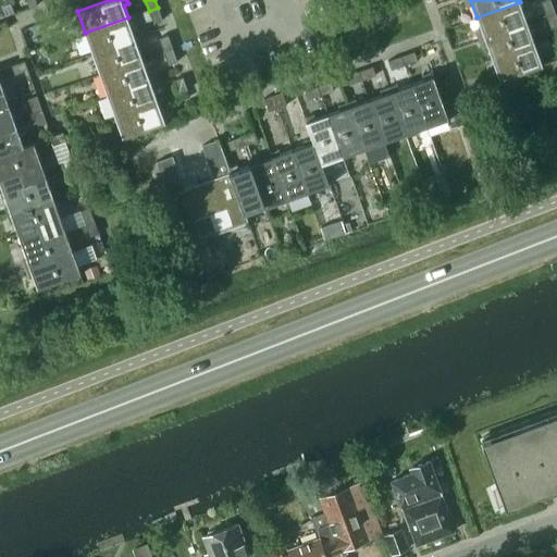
[(546,17),(555,14),(551,1),(541,4),(546,17)]
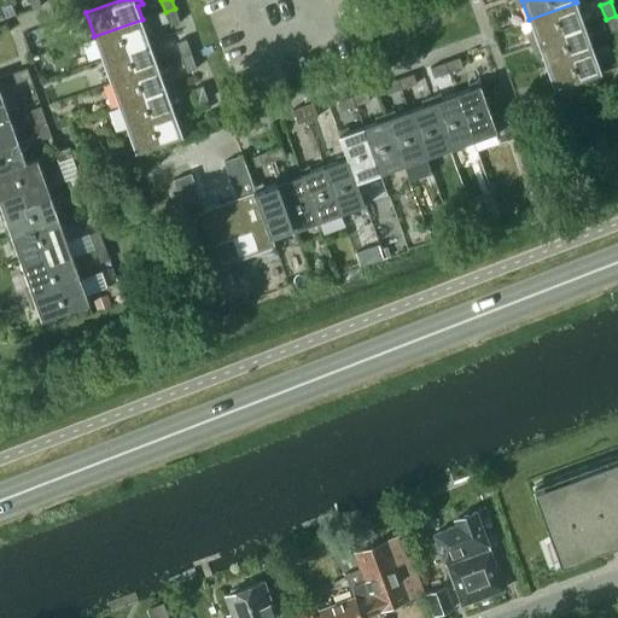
[(529,19),(537,44),(586,25),(577,3),(529,19)]
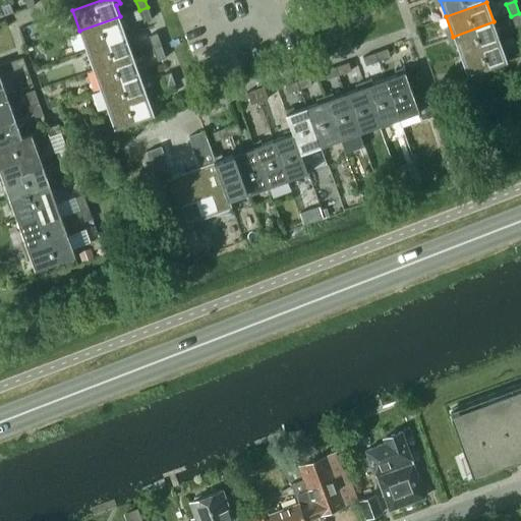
[(153,19),(148,7),(139,10),(145,22),(153,19)]
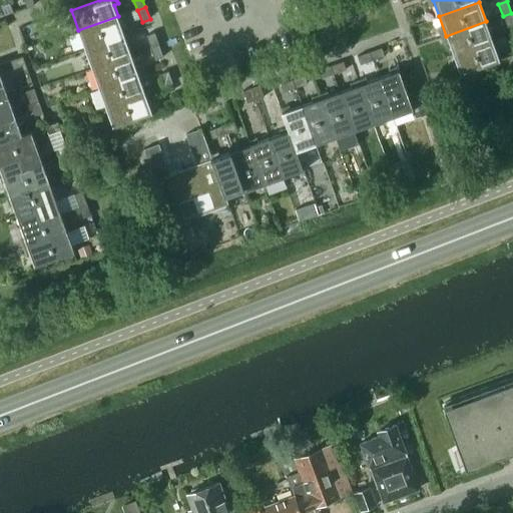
[(507,28),(512,26),(512,18),(511,13),(503,16),(507,28)]
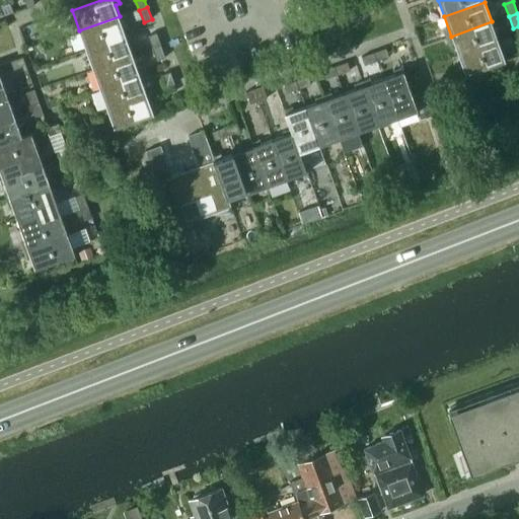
[(120,16),(79,30),(86,50),(131,34),(128,25),(124,26),(120,16)]
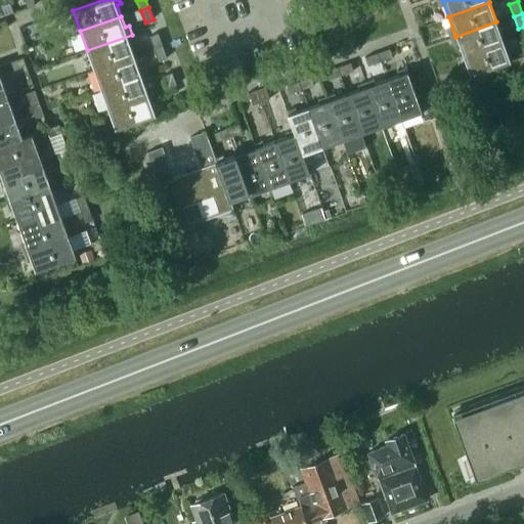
[(455,37),(463,56),(504,41),(496,22),(455,37)]
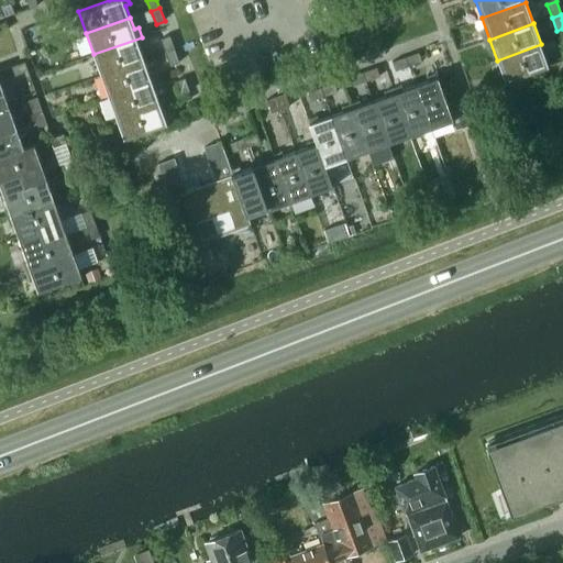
[(170,36),(169,36),(162,40),(166,53),(175,50),(170,36)]
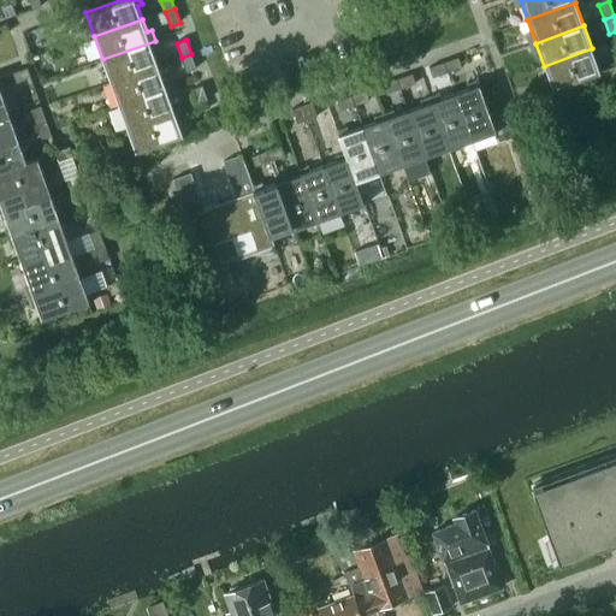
[(155,41),(102,59),(111,83),(159,65),(153,52),(159,49),(155,41)]
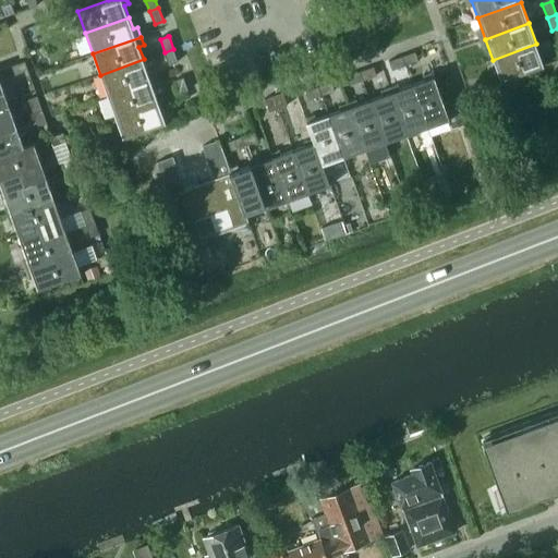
[(536,44),(493,60),(500,81),(544,65),(536,44)]
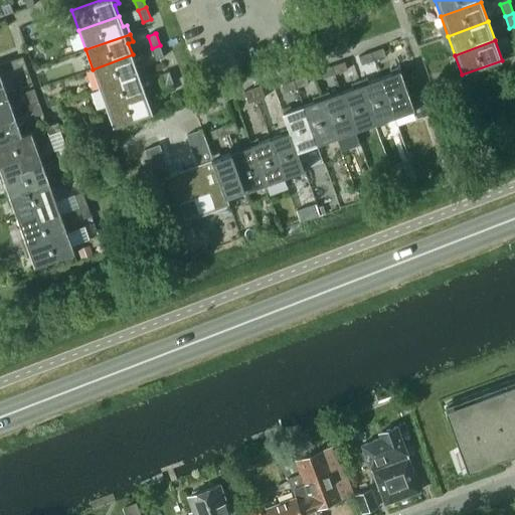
[(164,57),(160,45),(152,48),(156,60),(164,57)]
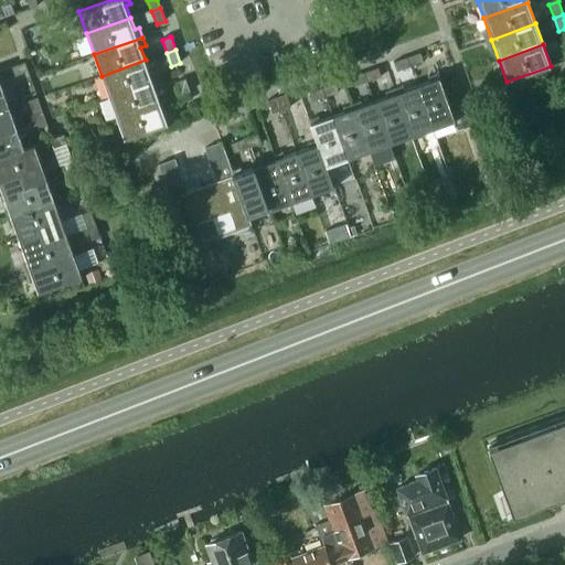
[(420,53),(406,57),(411,67),(424,63),(420,53)]
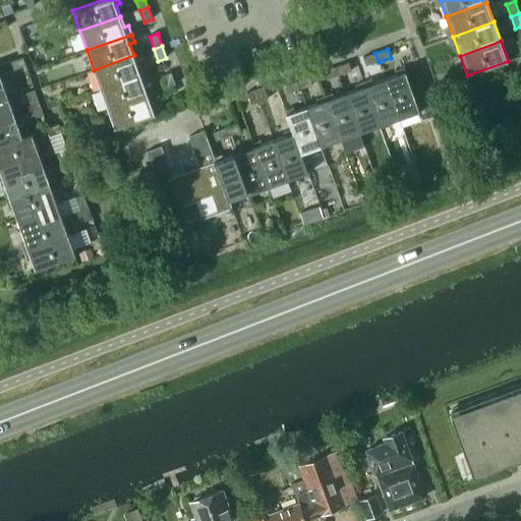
[(379,62),(374,53),(362,58),(365,67),(379,62)]
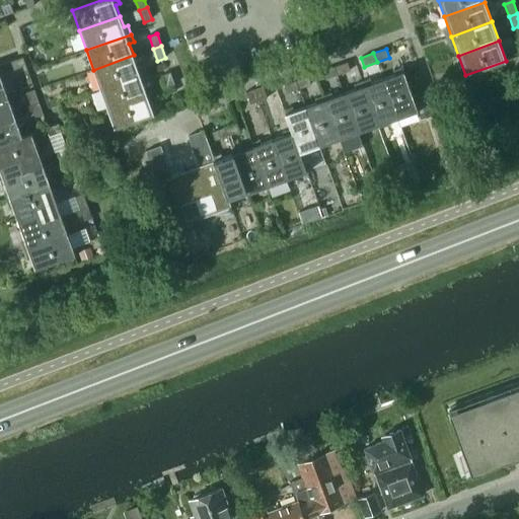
[(138,66),(134,55),(93,70),(100,89),(145,73),(142,65),(138,66)]
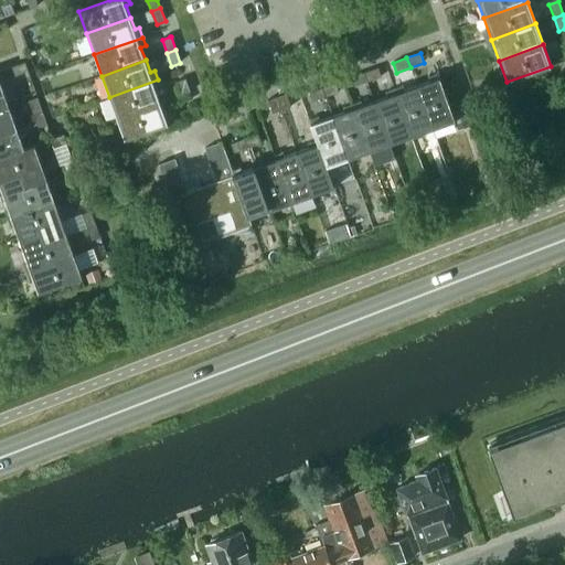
[(24,63),(11,66),(13,75),(27,71),(24,63)]
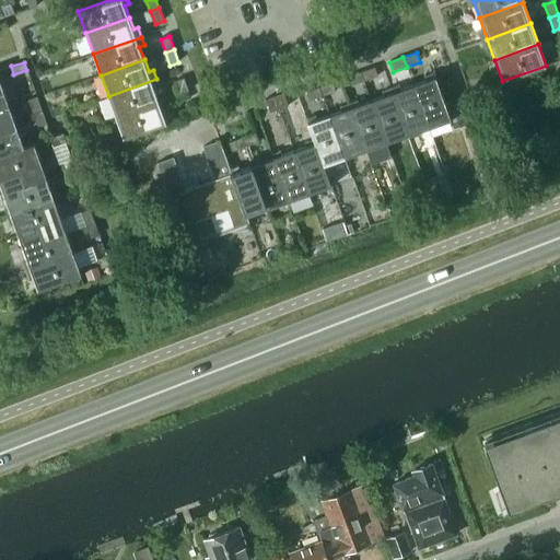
[(375,68),(362,72),(365,82),(378,77),(375,68)]
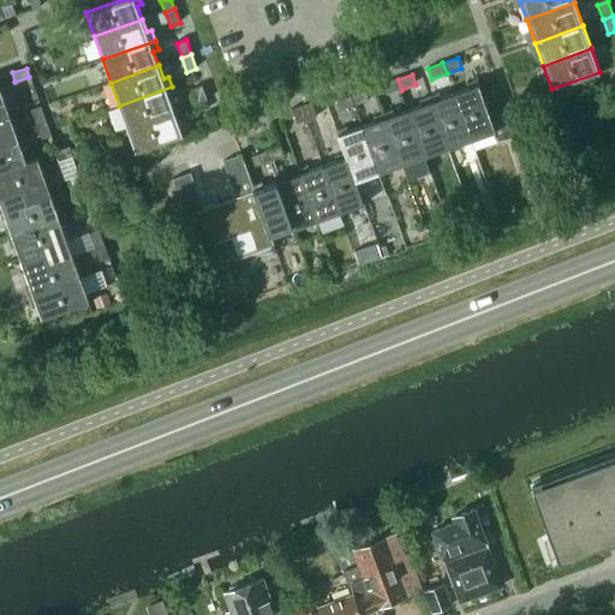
[(401,90),(398,79),(382,85),(386,96),(401,90)]
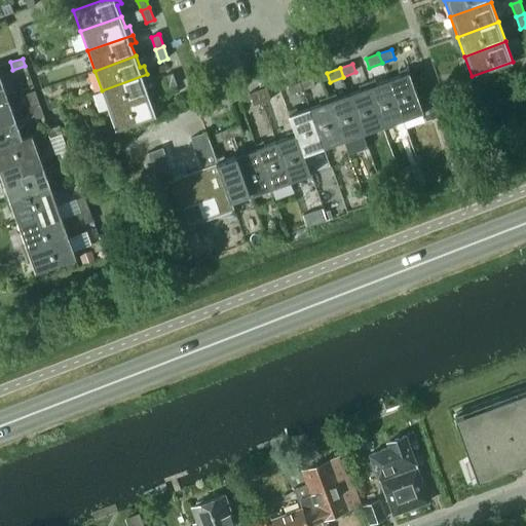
[(410,72),(389,79),(404,120),(424,113),(410,72)]
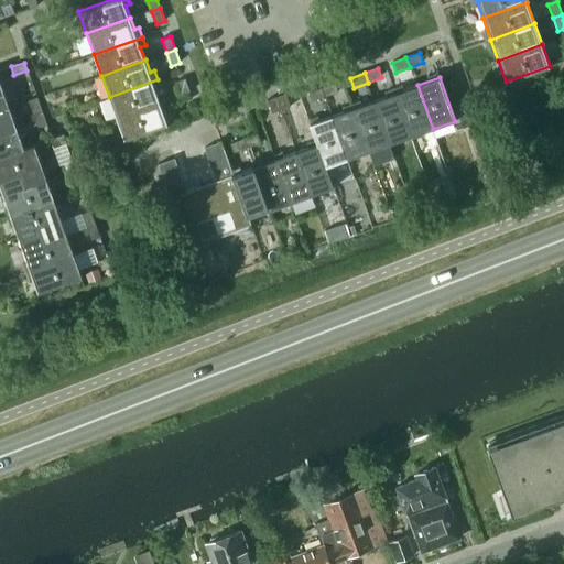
[(182,95),(188,93),(191,91),(185,78),(176,82),(182,95)]
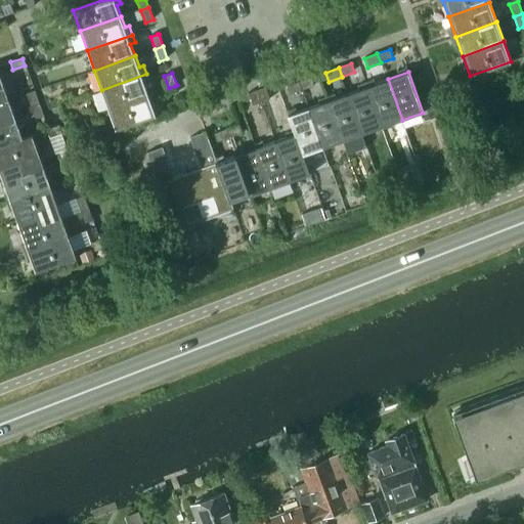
[(146,74),(101,90),(108,110),(148,95),(144,83),(148,81),(146,74)]
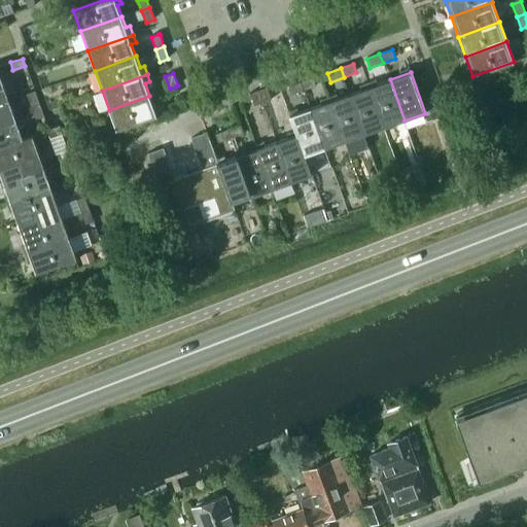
[(0,101),(8,99),(0,75),(0,101)]
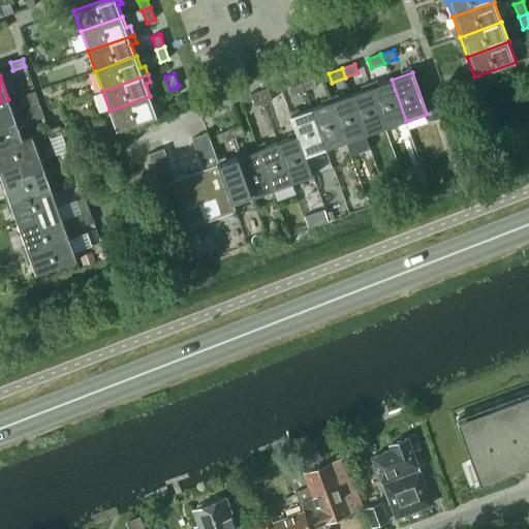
[(314,79),(302,83),(305,92),(317,88),(314,79)]
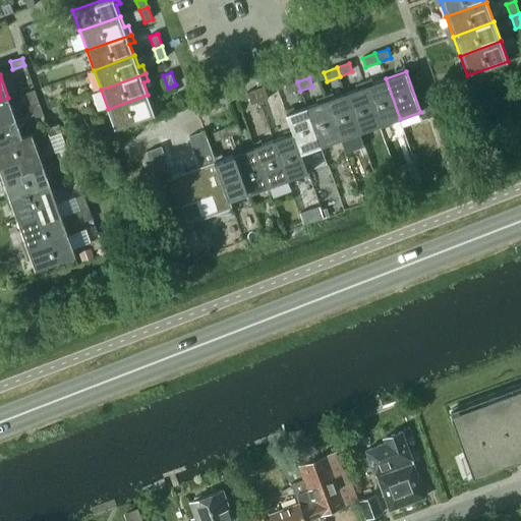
[(386,78),(365,85),(380,126),(400,119),(386,78)]
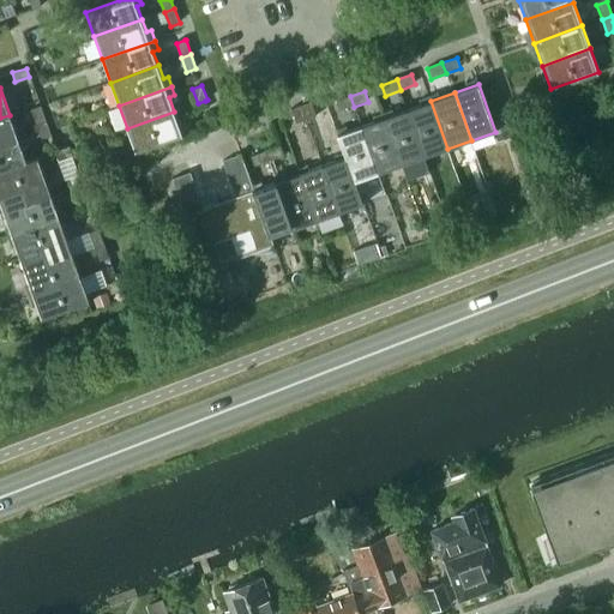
[(354,107),(350,96),(335,101),(339,112),(354,107)]
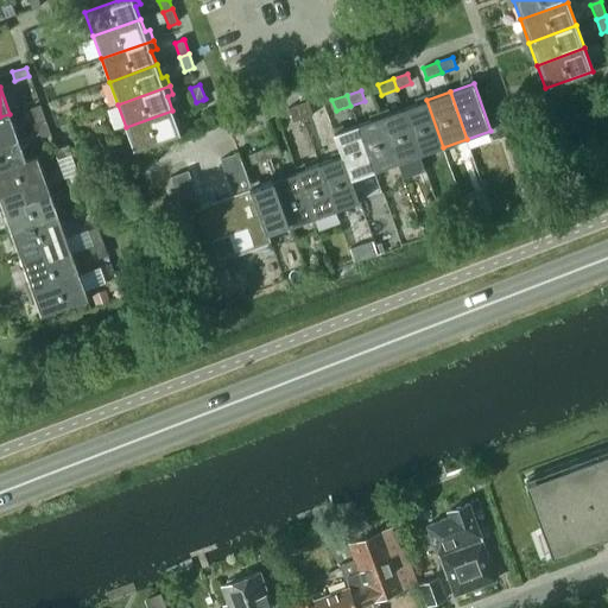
[(426,100),(404,108),(420,154),(443,147),(426,100)]
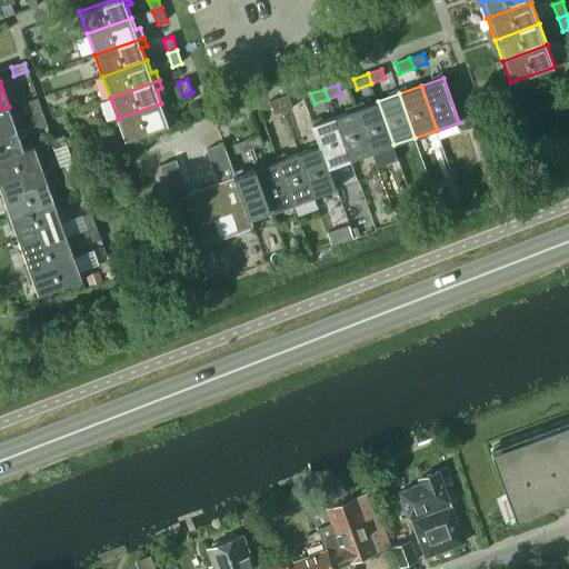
[(288,95),(279,98),(283,112),(293,109),(288,95)]
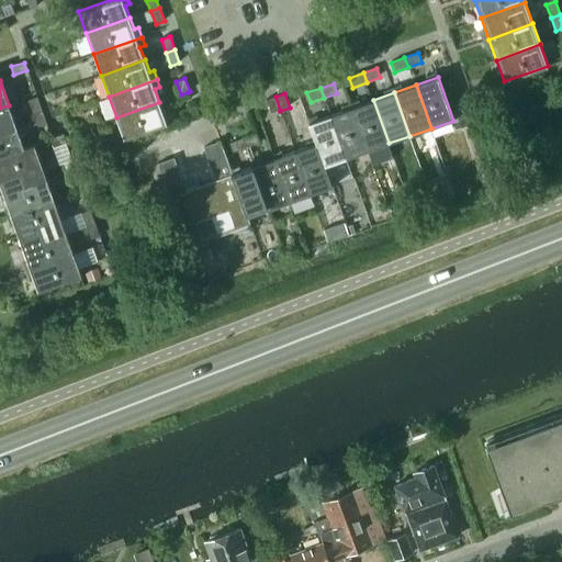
[(33,112),(41,110),(36,97),(29,100),(33,112)]
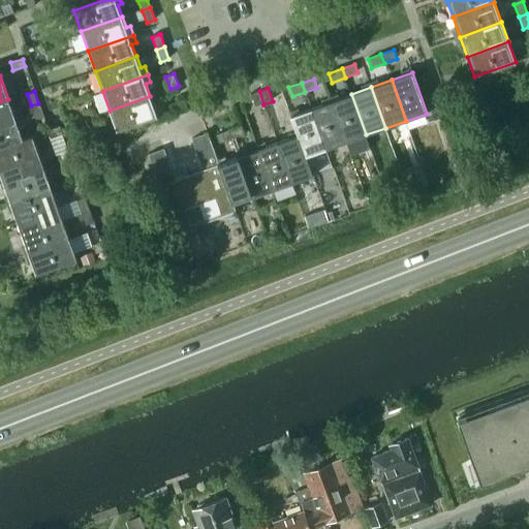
[(263,104),(259,91),(250,94),(255,107),(263,104)]
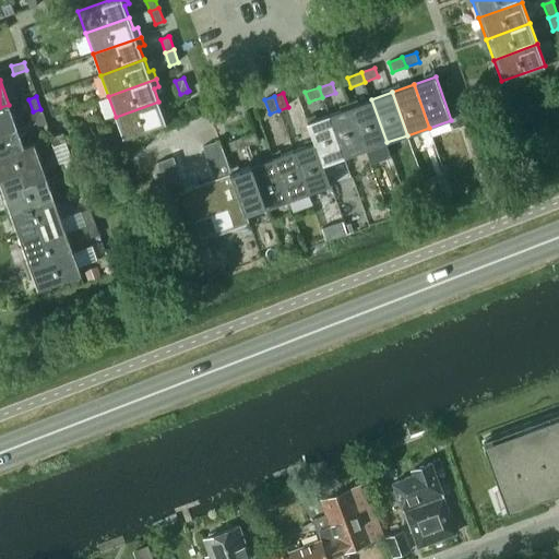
[(371,99),(351,107),(366,150),(387,142),(371,99)]
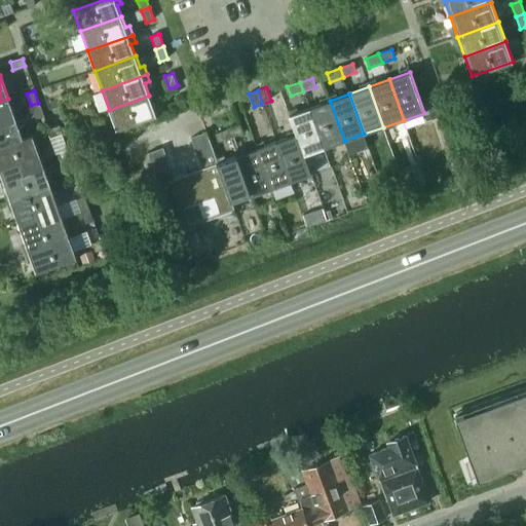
[(153,106),(149,96),(109,110),(116,130),(157,116),(156,114),(160,113),(157,105),(153,106)]
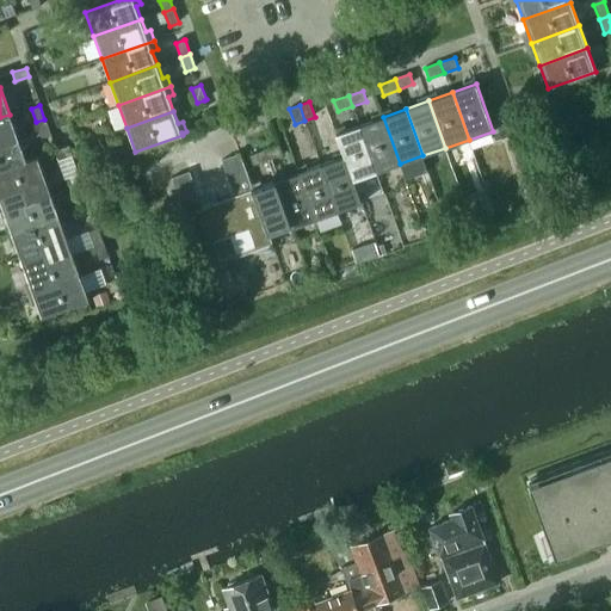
[(0,142),(18,137),(10,115),(0,117),(0,142)]
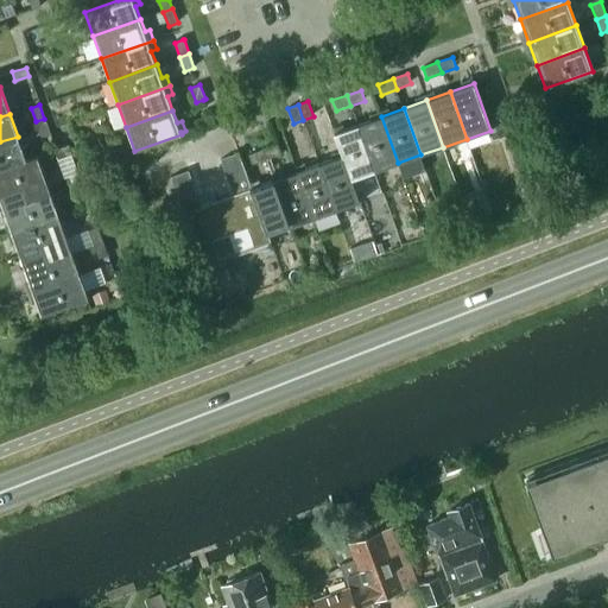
[(197,120),(200,130),(216,124),(213,114),(197,120)]
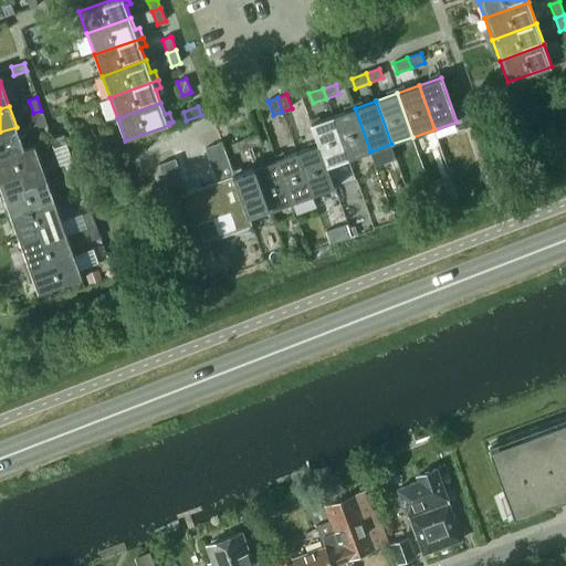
[(465,106),(453,112),(457,122),(470,116),(465,106)]
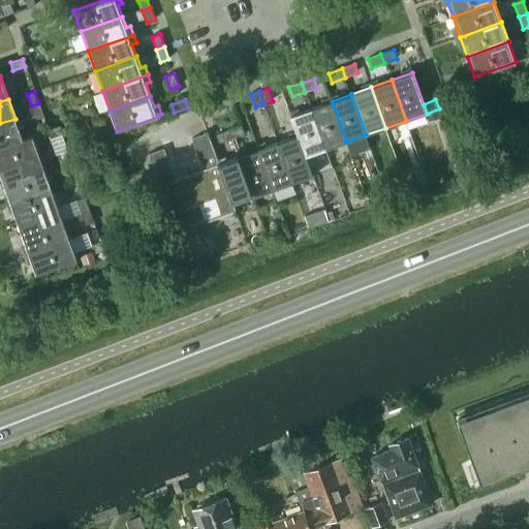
[(332,101),(312,109),(327,149),(346,142),(332,101)]
